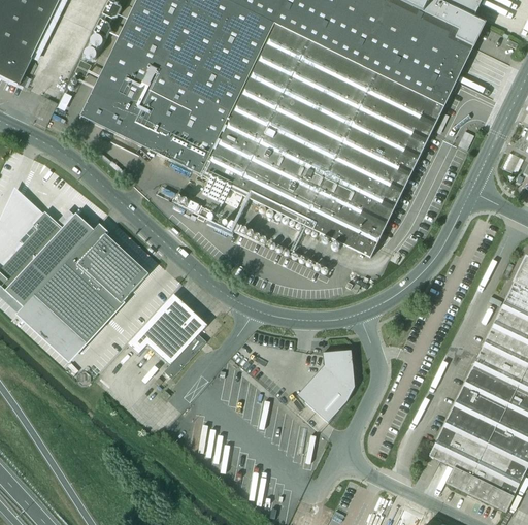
[(0,0),(0,74),(25,87),(29,77),(24,75),(52,19),(53,15),(60,0),(0,0)]
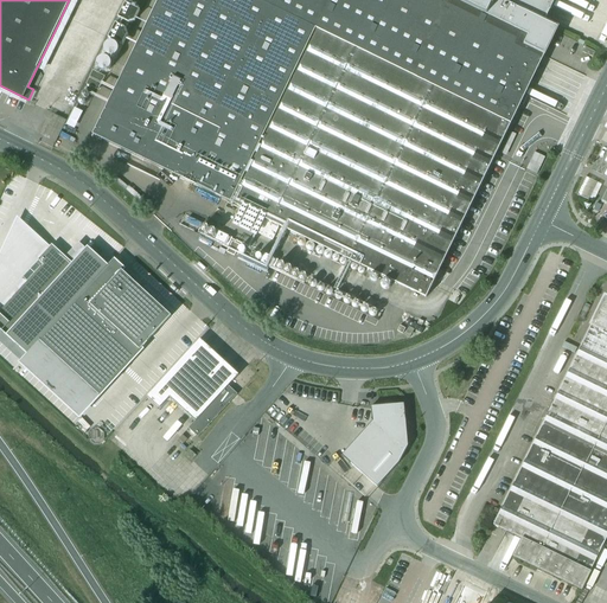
[(544,53),(544,52),(524,42),(529,33),(461,0),(157,0),(93,132),(426,294),(519,102),(523,104),(528,94),(524,92),(544,53)]
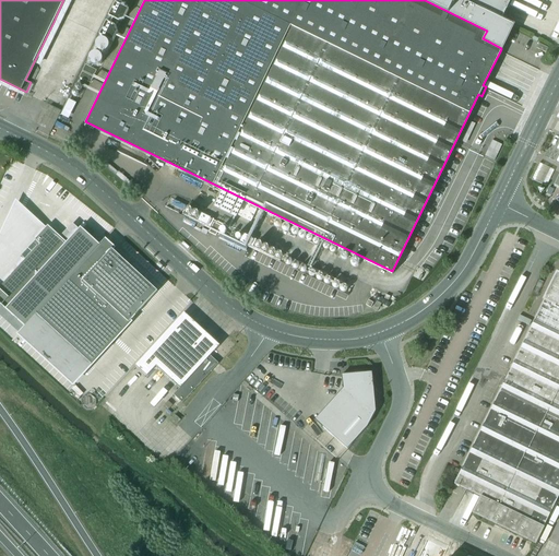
[(115,0),(108,14),(118,19),(123,16),(129,7),(115,0)]
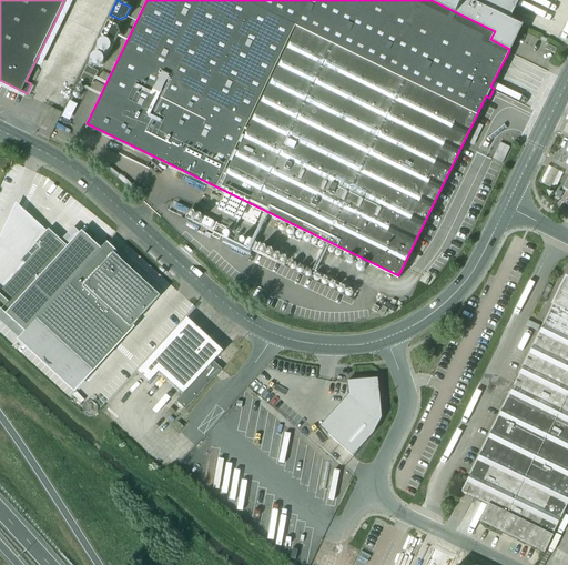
[(509,49),(523,23),(509,17),(517,0),(432,0),(495,31),(490,39),(509,49)]
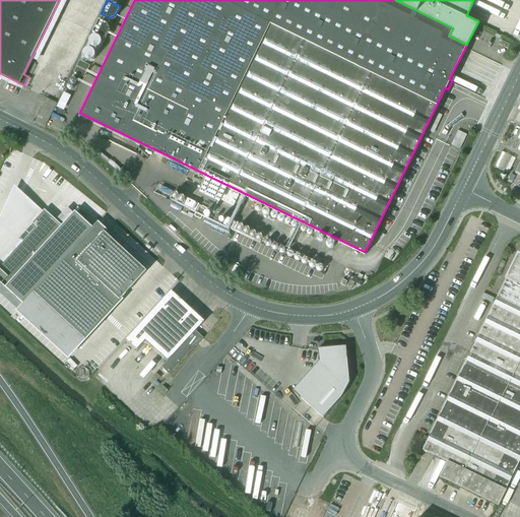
[(92,30),(105,37),(110,27),(108,22),(99,17),(92,30)]
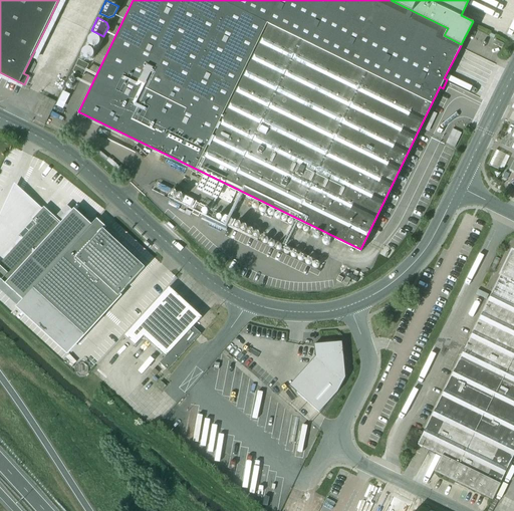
[(496,37),(493,41),(502,46),(505,41),(496,37)]
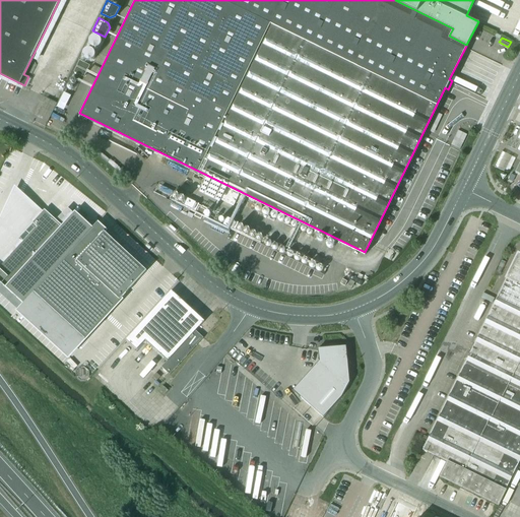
[(89,63),(79,58),(77,63),(87,68),(89,63)]
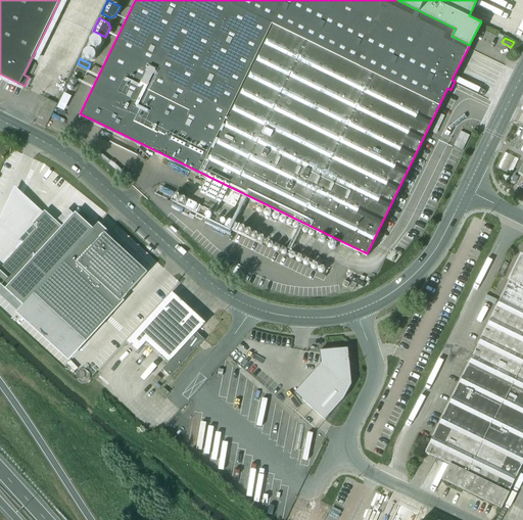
[(87,69),(77,65),(75,71),(84,75),(87,69)]
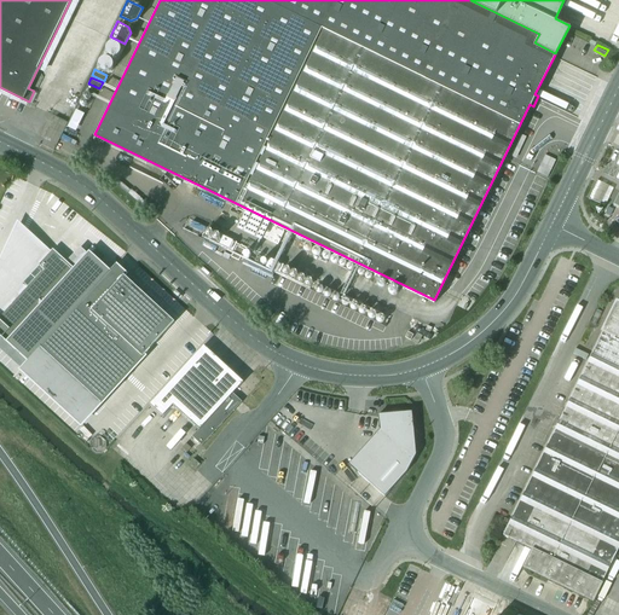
[(18,221),(0,260),(0,332),(6,338),(7,338),(74,266),(74,265),(53,247),(50,250),(18,221)]
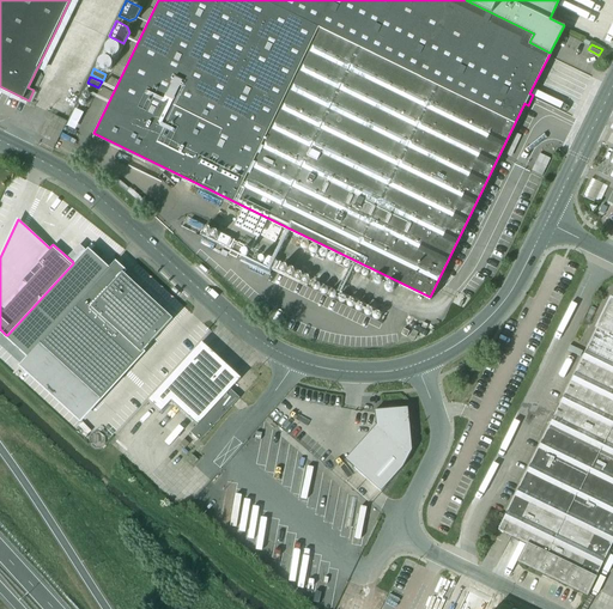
[(7,335),(6,335),(28,354),(20,361),(80,416),(82,415),(99,396),(174,316),(125,272),(123,270),(120,274),(109,266),(89,245),(86,248),(76,260),(73,262),(73,263),(7,335)]
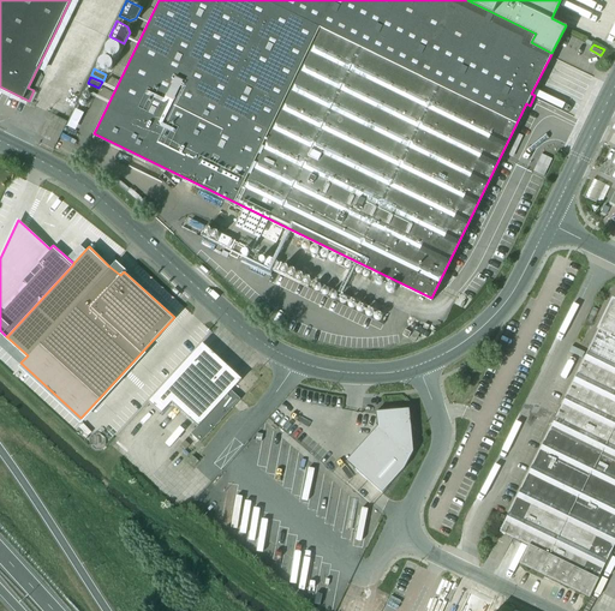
[(614,539),(614,295),(614,297),(603,319),(507,514),(500,528),(501,528),(513,534),(529,543),(532,544),(524,559),(545,570),(547,571),(550,573),(590,592),(595,581),(614,539)]
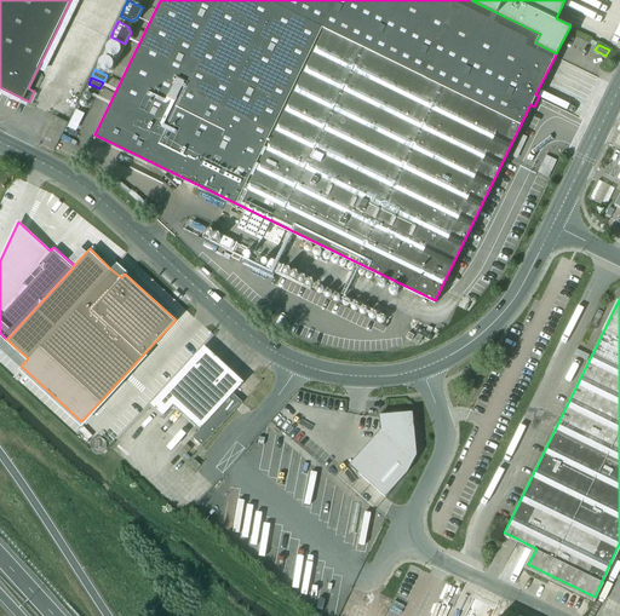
[(418,330),(413,339),(419,341),(423,334),(418,330)]
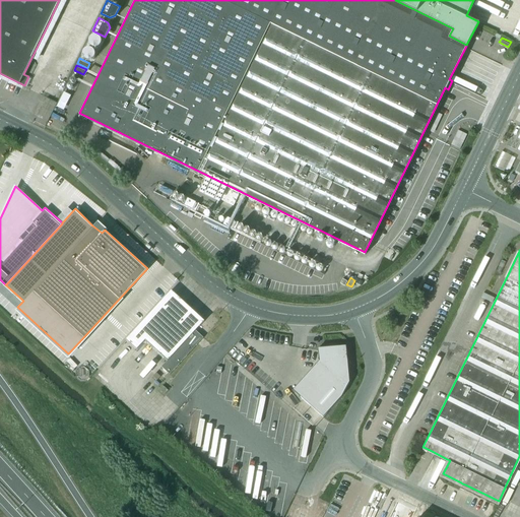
[(171,371),(203,335),(196,328),(204,318),(182,298),(172,288),(133,330),(126,337),(136,347),(145,338),(166,357),(167,358),(161,365),(170,372),(171,371)]
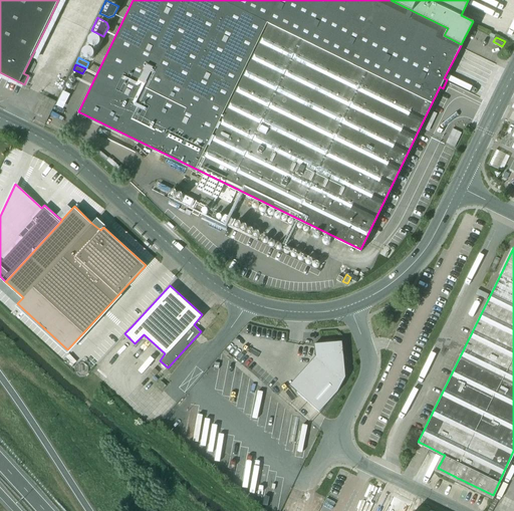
[(320,410),(338,390),(345,375),(343,360),(341,338),(321,340),(319,340),(314,341),(315,355),(289,384),(320,411),(320,410)]
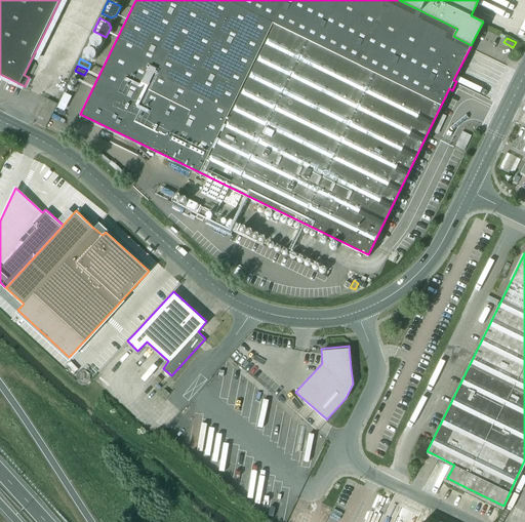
[(166,395),(169,392),(164,387),(161,391),(166,395)]
